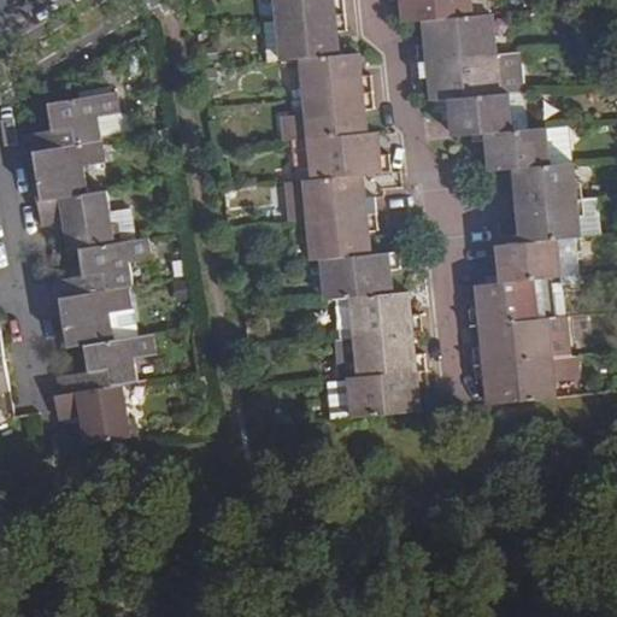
[(274,0),(276,21),(341,13),(340,0),(274,0)]
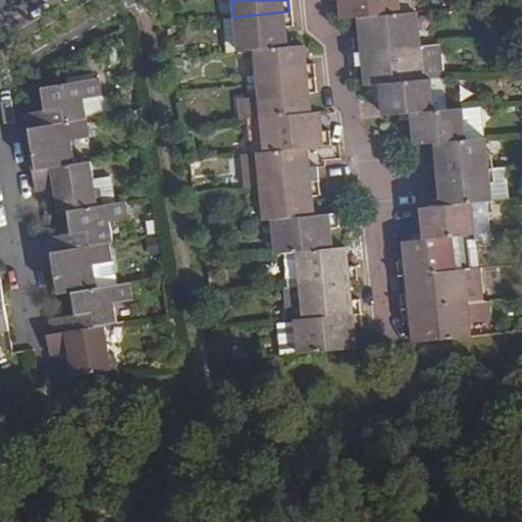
[(331,0),(332,3),(340,1),(342,18),(356,17),(413,11),(411,0),(331,0)]
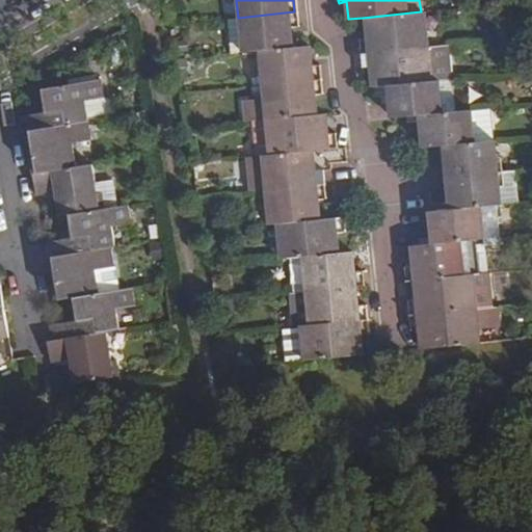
[(296,31),(294,11),(238,18),(242,52),(259,50),(291,47),(289,32),(296,31)]
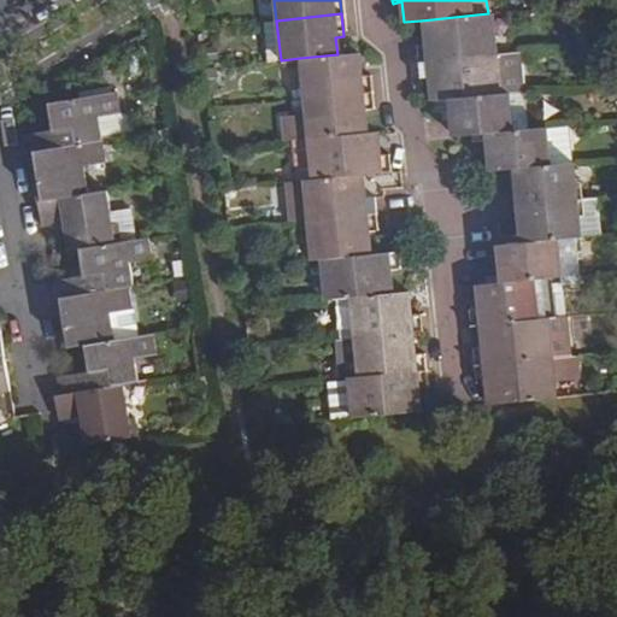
[(415,45),(417,60),(494,53),(491,13),(488,13),(421,21),(424,43),(415,45)]
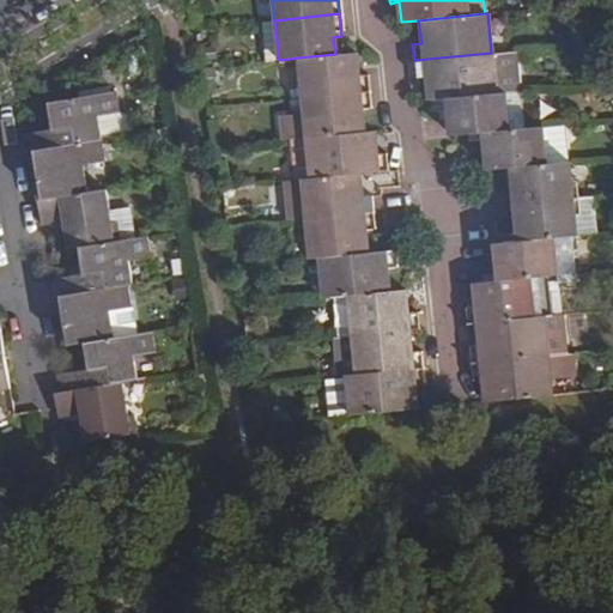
[(274,20),(259,22),(262,61),(279,60),(274,20)]
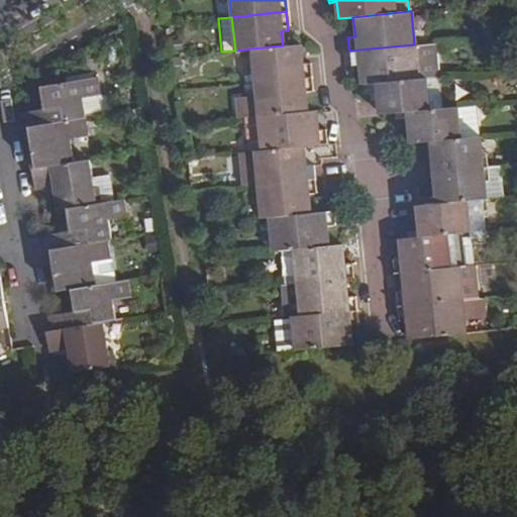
[(429,43),(414,44),(417,80),(427,79),(432,78),(429,43)]
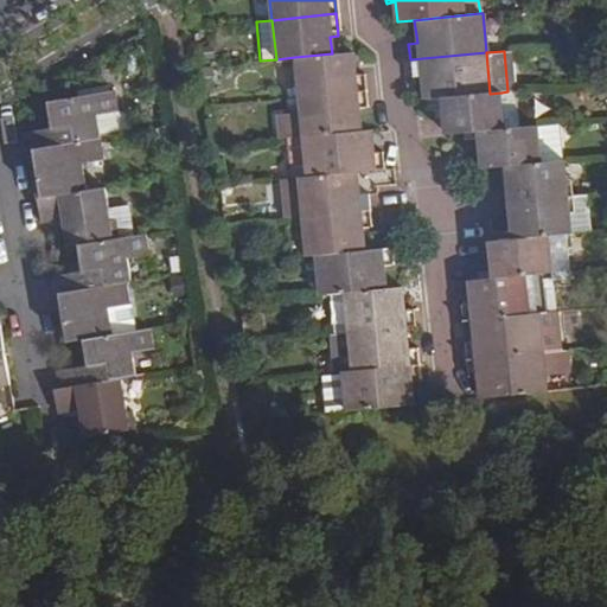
[(295,57),(299,97),(365,90),(363,76),(353,77),(351,52),(332,53),(295,57)]
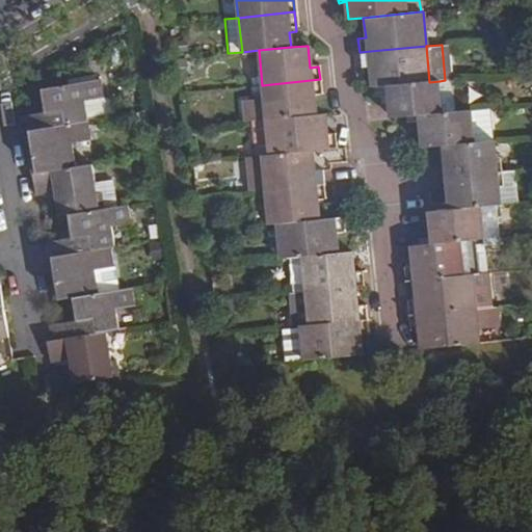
[(426,46),(360,52),(361,68),(369,67),(371,87),(387,85),(429,82),(426,46)]
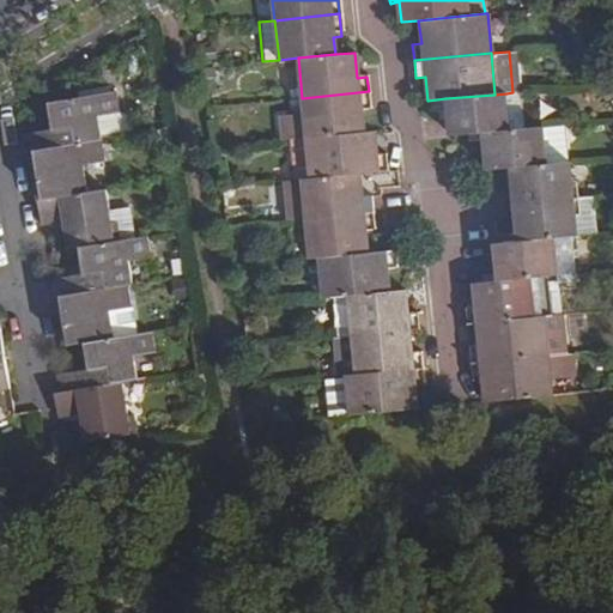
[(53,131),(17,135),(19,153),(26,151),(40,228),(61,223),(65,250),(80,247),(84,274),(48,280),(60,346),(80,341),(85,370),(64,374),(55,376),(56,390),(52,392),(56,419),(77,416),(80,439),(137,431),(133,410),(126,411),(121,381),(135,380),(131,352),(153,350),(150,328),(110,334),(105,310),(134,305),(126,260),(146,256),(144,236),(114,242),(105,193),(87,196),(83,167),(102,164),(95,120),(121,117),(116,91),(48,103),(53,131)]
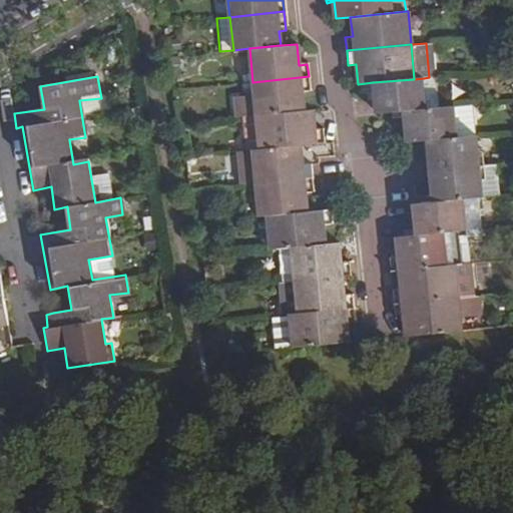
[(309,76),(252,82),(253,94),(232,97),(234,117),(243,116),(257,114),(303,110),(301,91),(310,90),(309,76)]
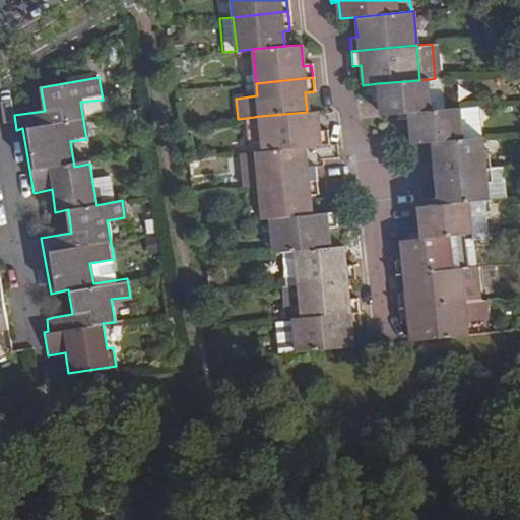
[(430,79),(432,110),(442,110),(439,77),(435,78),(430,79)]
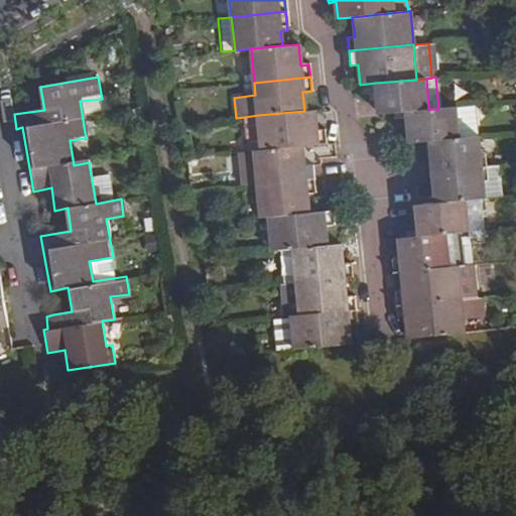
[(375,83),(378,114),(406,111),(428,109),(426,79),(416,80),(375,83)]
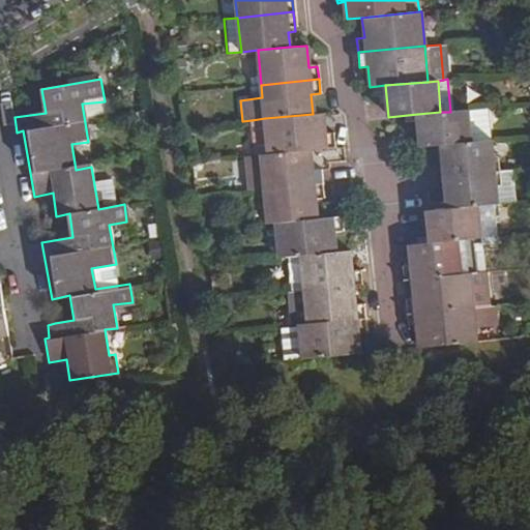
[(488,108),(471,109),(474,142),(491,140),(488,108)]
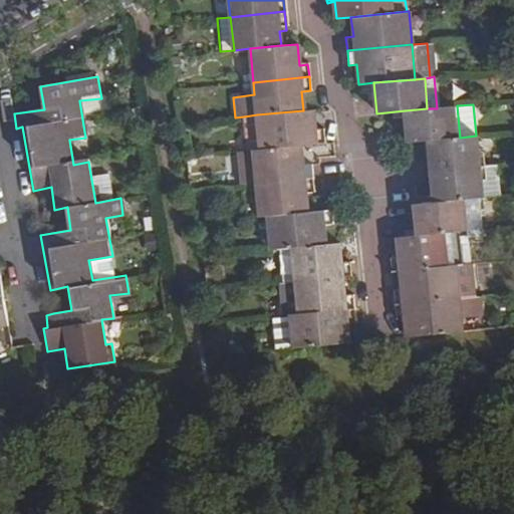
[(405,110),(406,130),(408,142),(428,141),(460,138),(457,105),(437,108),(427,108),(405,110)]
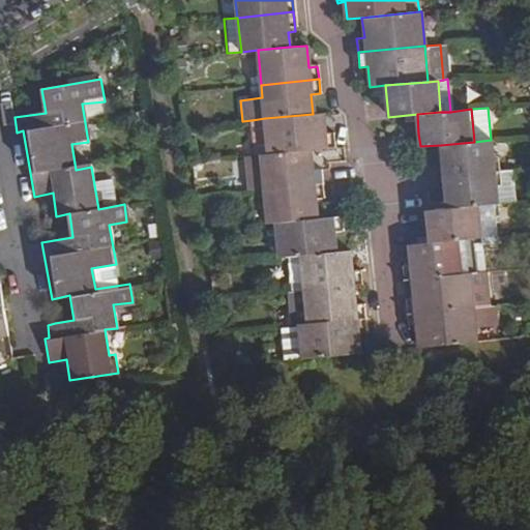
[(269,153),(311,150),(334,148),(332,135),(325,136),(323,113),(313,114),(265,118),(269,153)]
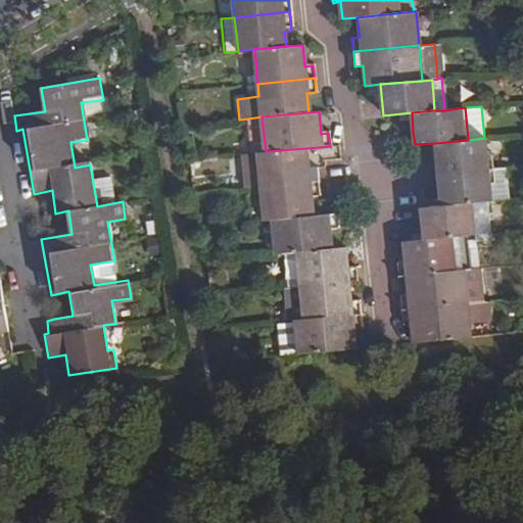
[(262,116),(248,119),(251,153),(266,151),(262,116)]
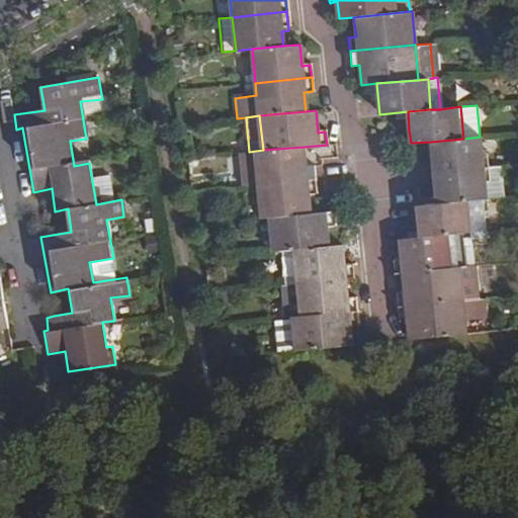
[(463,139),(431,142),(433,172),(485,168),(481,136),(480,137),(463,139)]
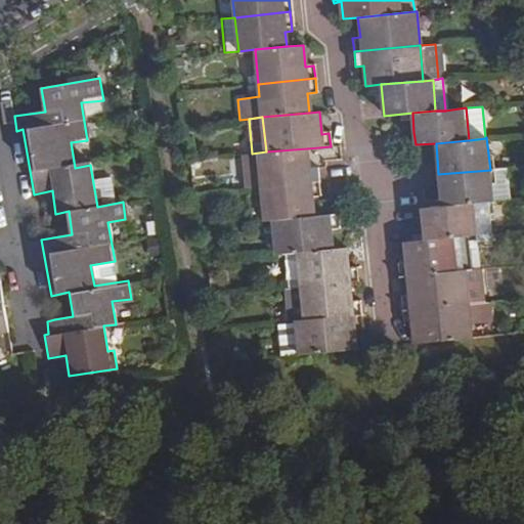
[(252,154),(244,155),(247,188),(261,186),(319,181),(318,168),(308,168),(307,148),(266,151),(252,154)]
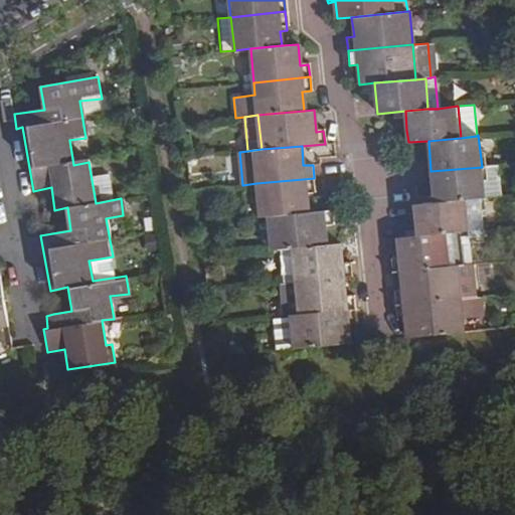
[(496,165),(482,167),(484,197),(499,196),(496,165)]
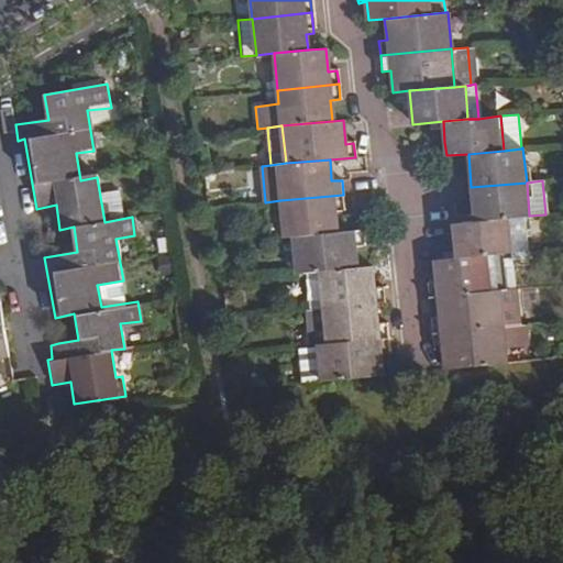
[(527,183),(471,187),(474,221),(510,218),(529,216),(527,183)]
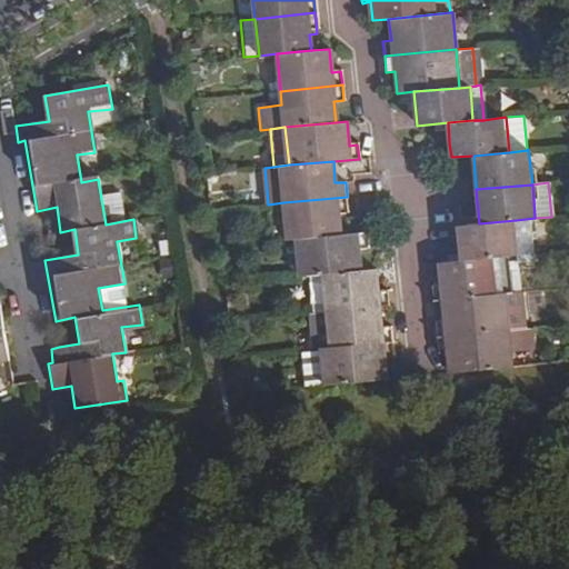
[(283,202),(287,240),(296,239),(341,235),(339,216),(349,215),(347,197),(283,202)]
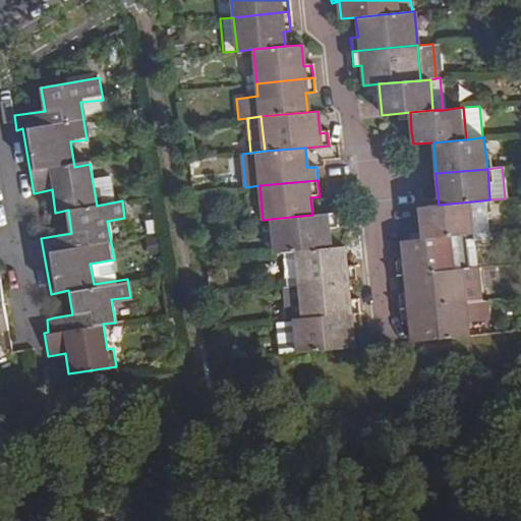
[(439,205),(419,207),(420,220),(423,238),(451,236),(475,234),(472,201),(439,205)]
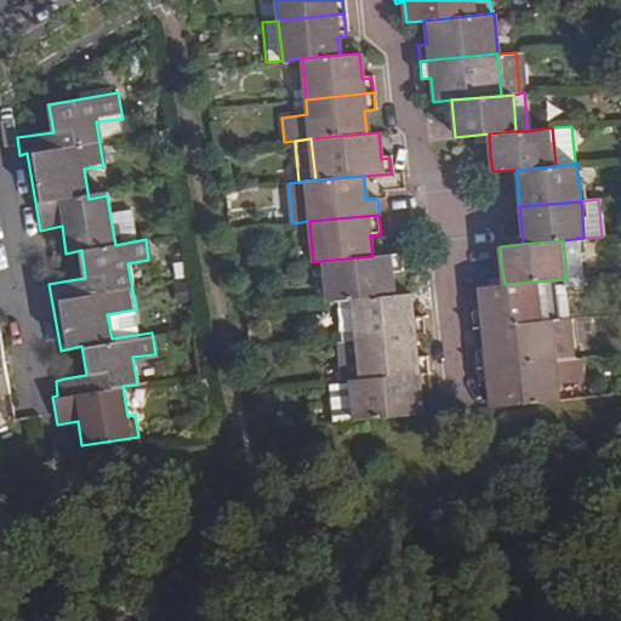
[(323,261),(326,302),(335,300),(349,298),(394,295),(392,275),(403,274),(399,254),(372,256),(323,261)]
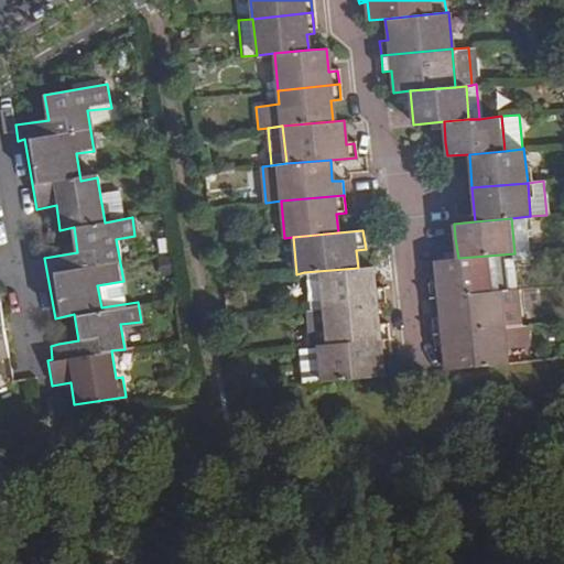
[(434,260),(438,297),(491,292),(488,256),(458,258),(434,260)]
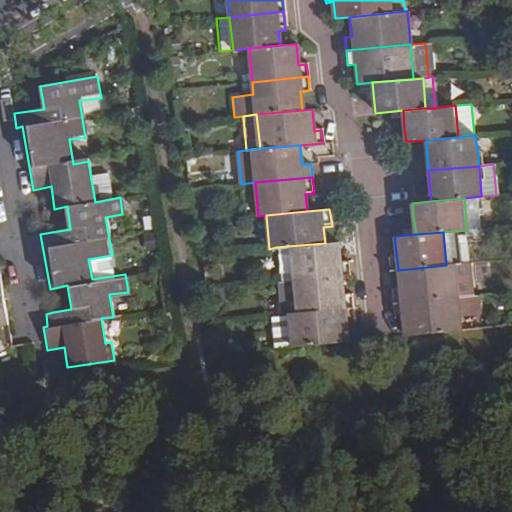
[(291,280),(340,275),(349,275),(346,258),(338,259),(336,242),(325,243),(288,246),(291,280)]
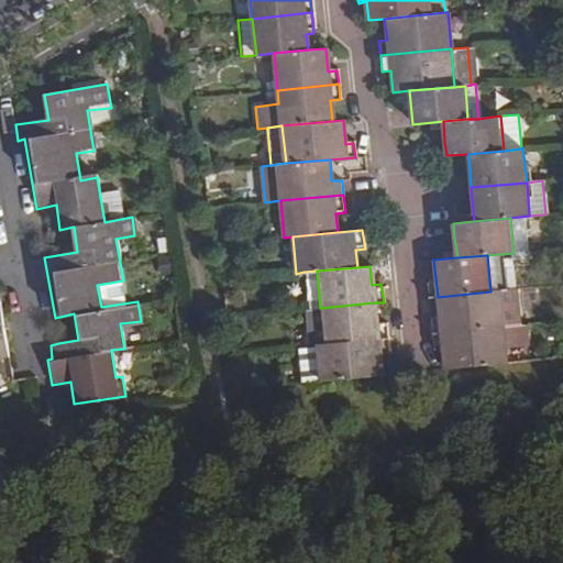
[(304,272),(308,309),(320,308),(317,271),(304,272)]
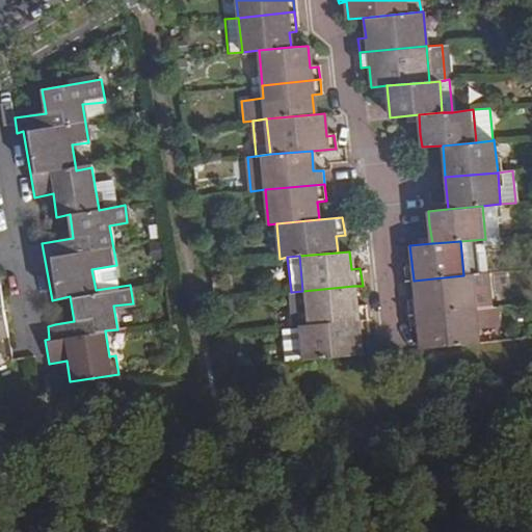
[(472,274),(475,309),(488,308),(484,273),(472,274)]
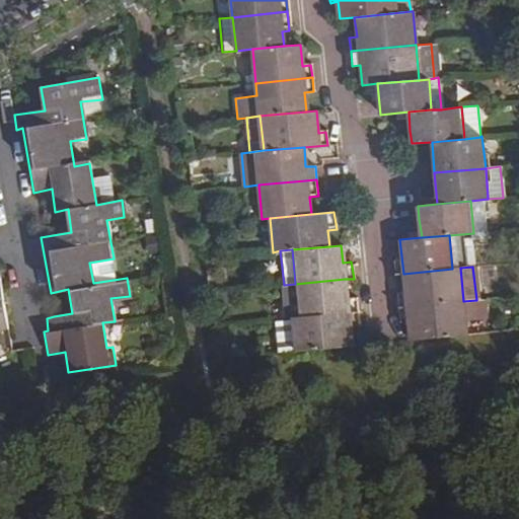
[(403,274),(406,306),(463,301),(460,268),(452,269),(403,274)]
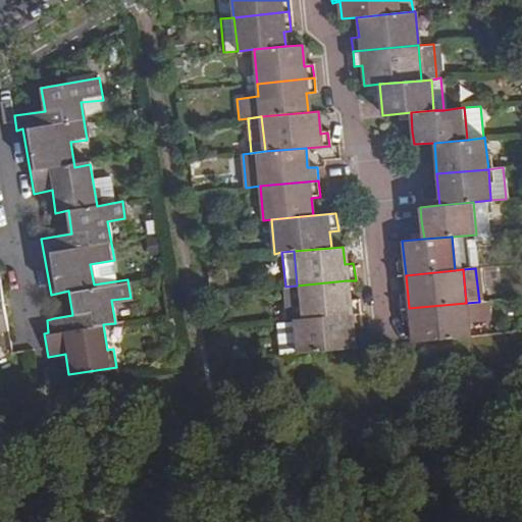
[(292,319),(300,319),(359,313),(358,299),(349,300),(347,280),(297,285),(280,286),(283,320),(292,319)]
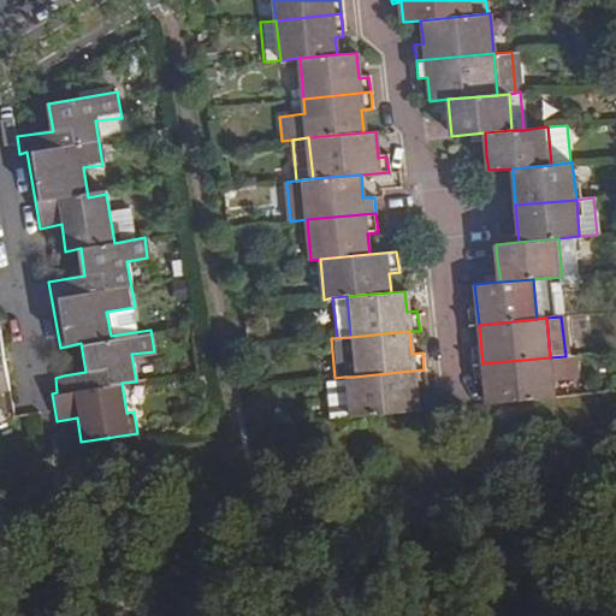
[(0,394),(10,392),(0,333),(0,394)]
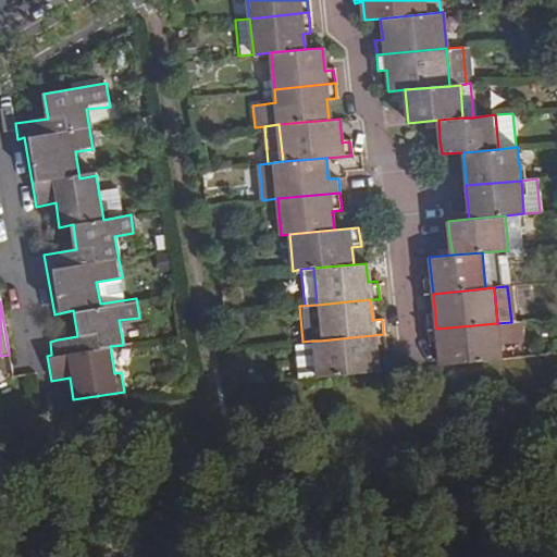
[(436,329),(440,366),(500,359),(498,342),(520,339),(518,321),(511,322),(497,323),(436,329)]
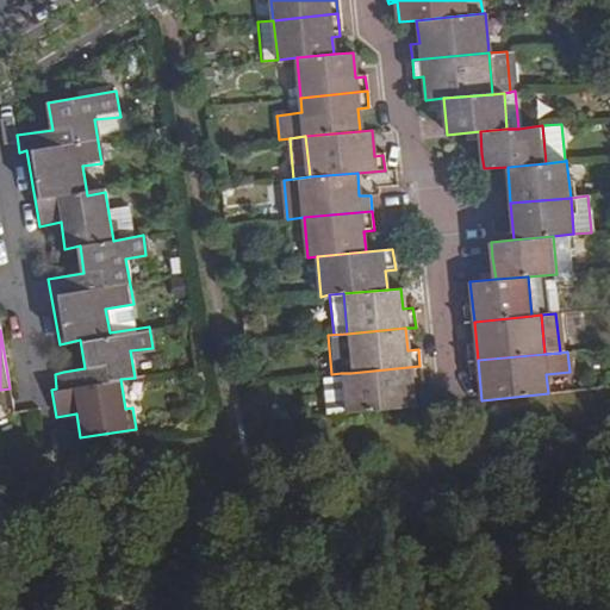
[(341,377),(346,415),(415,408),(412,391),(422,391),(419,366),(350,373),(341,373),(341,375),(341,377)]
